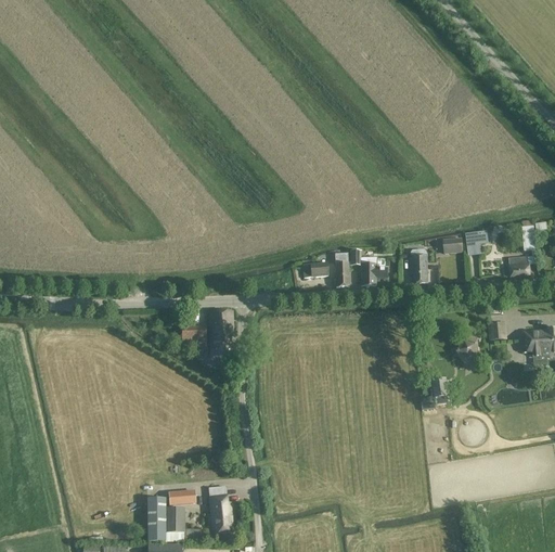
[(508,257),(510,276),(530,274),(529,262),(537,262),(534,225),(523,226),(524,249),(531,248),(532,255),(508,257)]
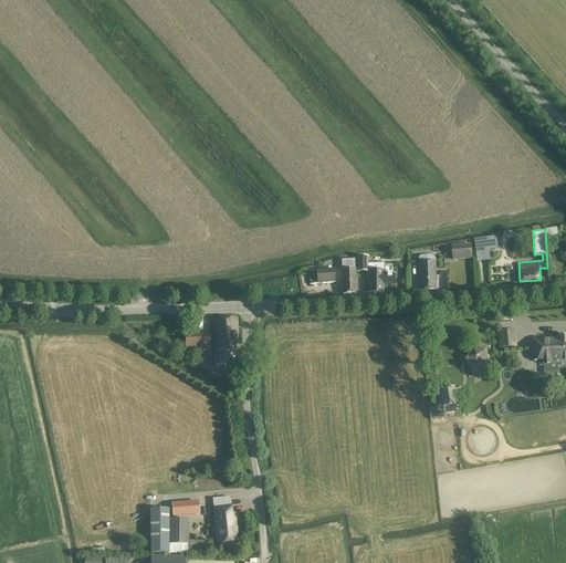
[(486,236),(474,237),(478,259),(490,258),(486,236)]
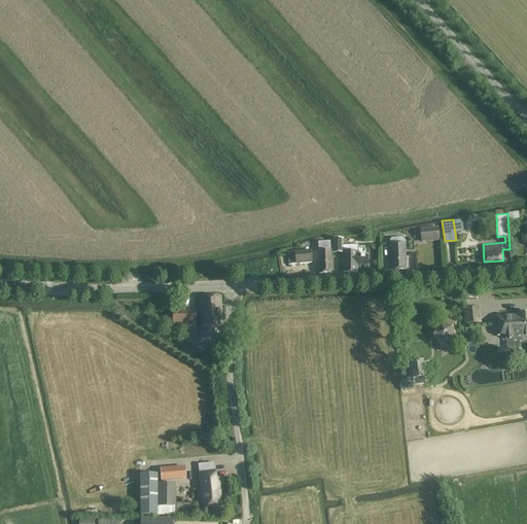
[(421,240),(441,239),(438,224),(420,226),(421,240)]
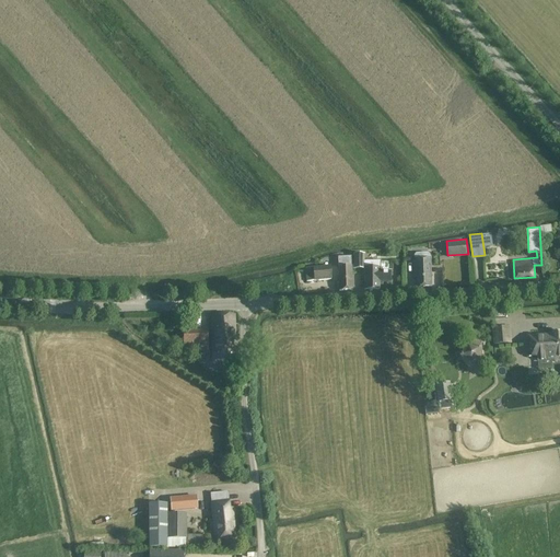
[(364,266),(365,286),(380,286),(380,264),(378,264),(378,257),(365,257),(365,251),(352,252),(353,266),(364,266)]
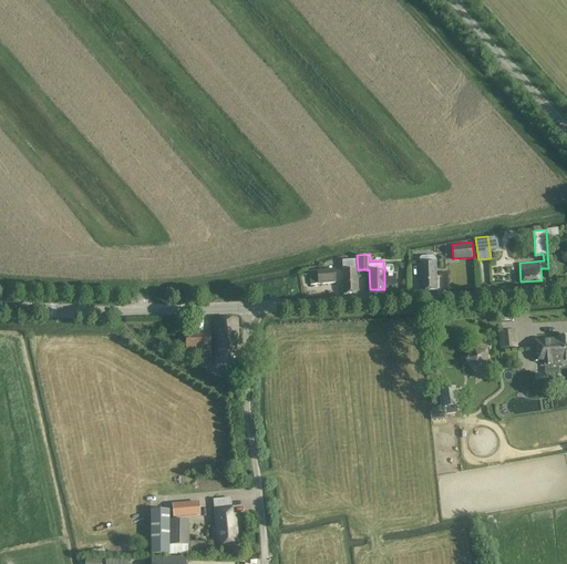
[(422,278),(423,288),(437,288),(436,258),(435,255),(433,254),(422,254),(420,256),(420,258),(420,279),(422,278)]
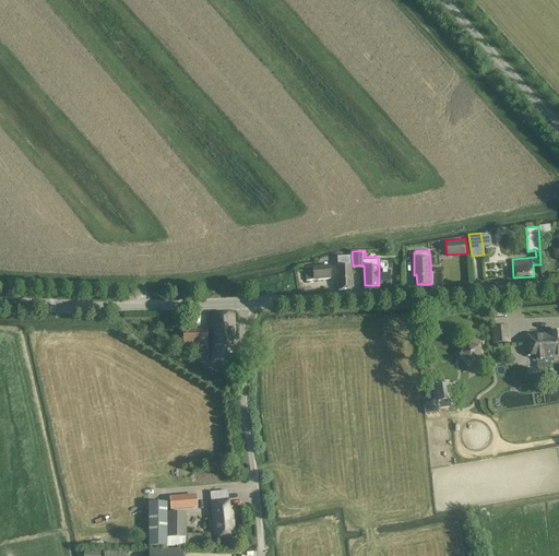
[(352,262),(351,262),(351,253),(337,255),(337,262),(339,286),(353,286),(352,262)]
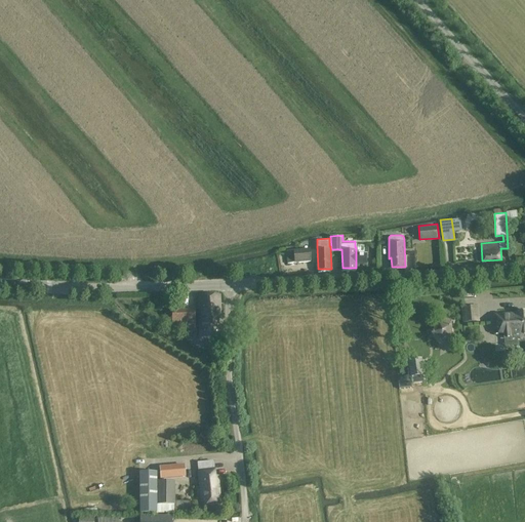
[(310,246),(286,248),(287,262),(311,259),(310,246)]
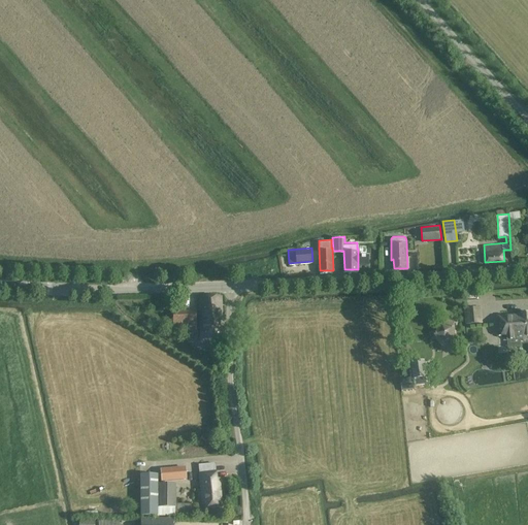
[(199,294),(200,336),(223,336),(223,325),(220,325),(220,318),(222,317),(221,294),(199,294)]
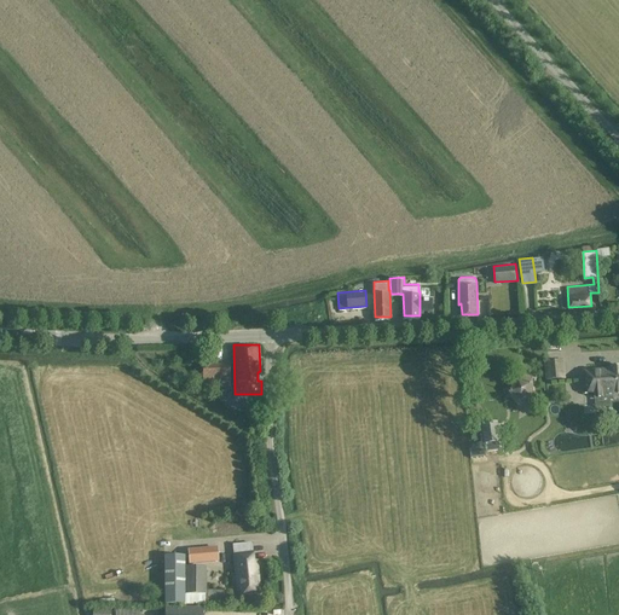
[(566,378),(565,359),(544,360),(545,379),(566,378)]
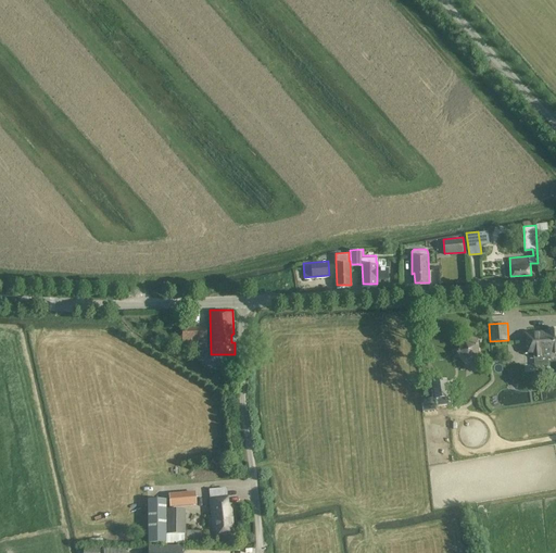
[(184,326),(185,339),(206,338),(205,325),(184,326)]
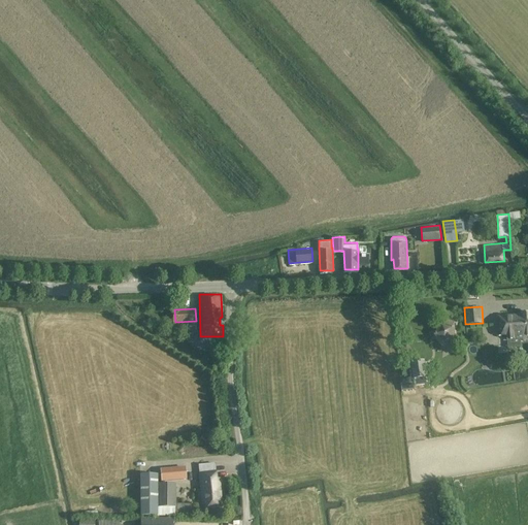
[(527,310),(521,313),(521,314),(498,316),(500,334),(507,333),(507,337),(527,335),(527,310)]
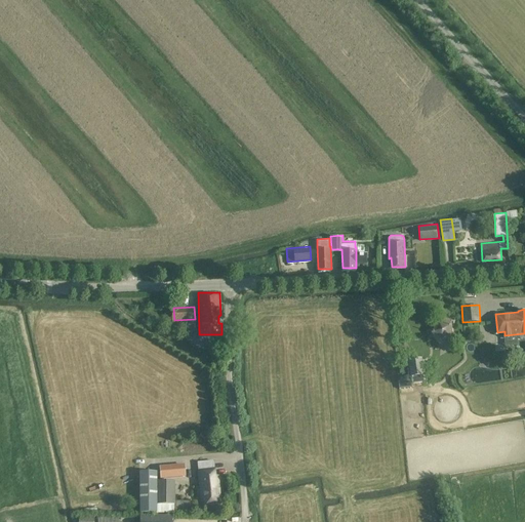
[(431,331),(440,342),(453,336),(452,323),(450,322),(452,318),(437,314),(429,327),(433,329),(431,331)]
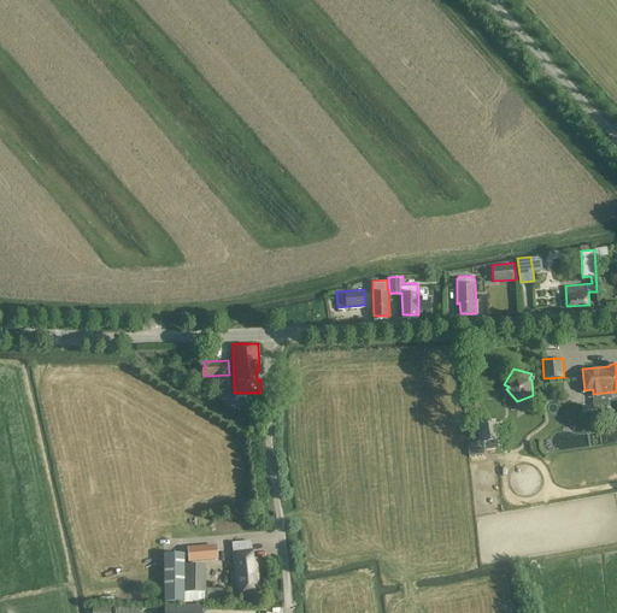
[(469,441),(470,454),(486,452),(485,447),(483,438),(480,440),(469,441)]
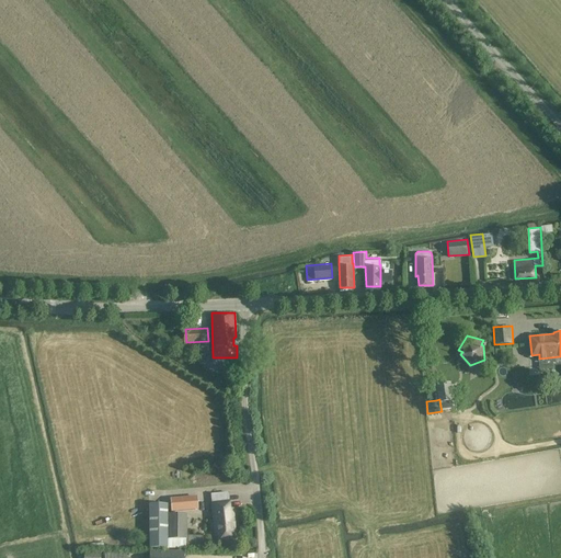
[(212,501),(215,537),(237,535),(233,505),(230,505),(229,499),(229,489),(212,491),(212,501)]
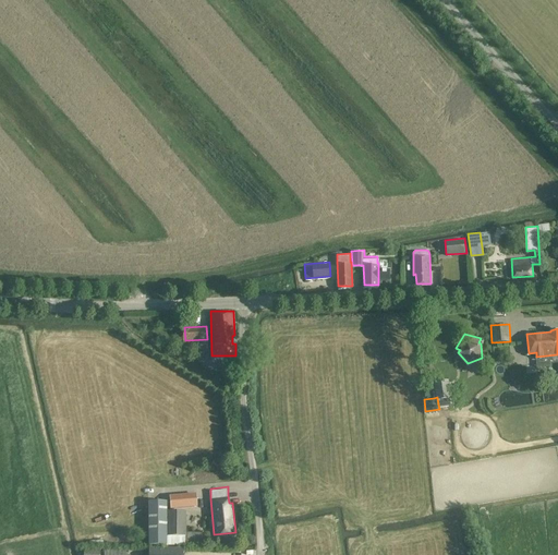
[(197,495),(172,495),(172,507),(197,506),(197,495)]
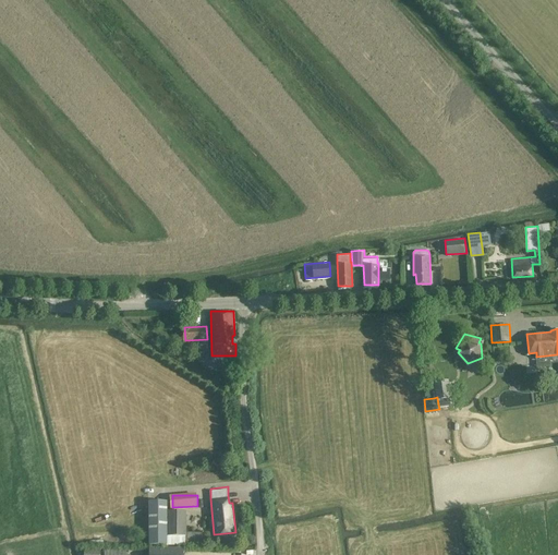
[(167,499),(148,499),(148,542),(167,543),(167,499)]
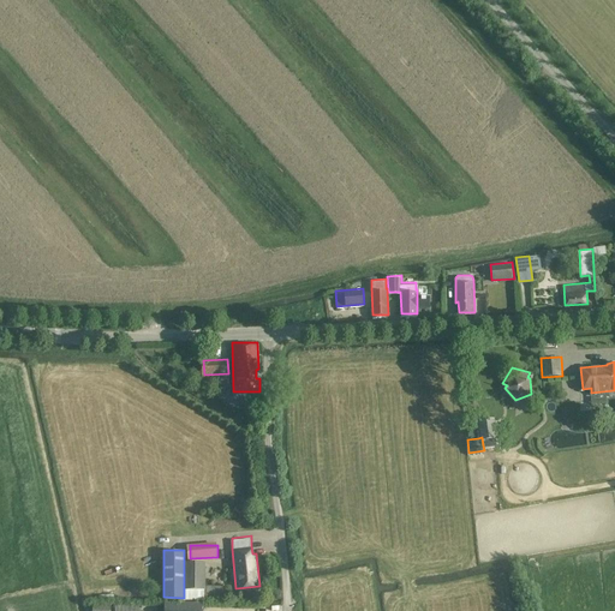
[(93,600),(93,610),(109,610),(109,600),(93,600)]
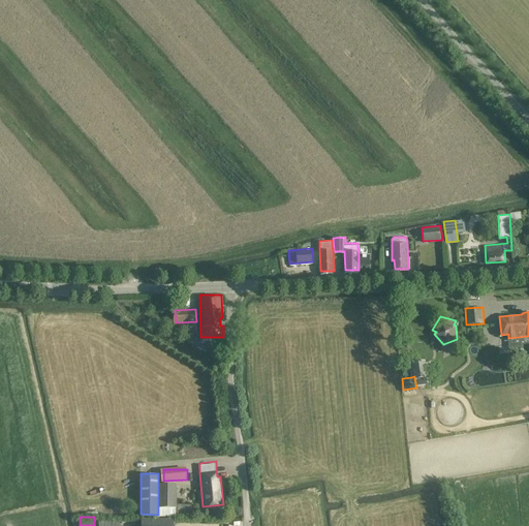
[(121,517),(106,518),(107,525),(121,525),(121,517)]
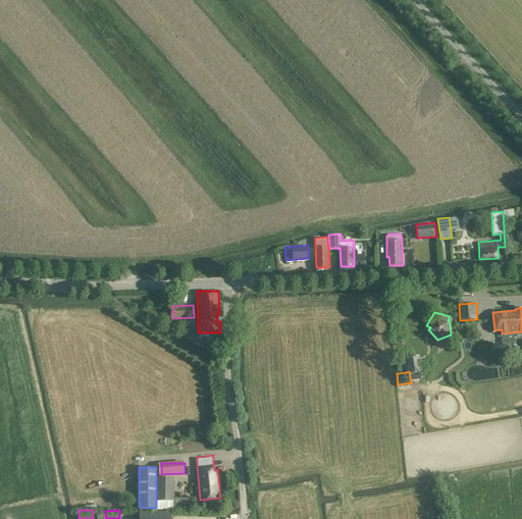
[(171,518),(172,510),(140,510),(140,518),(171,518)]
